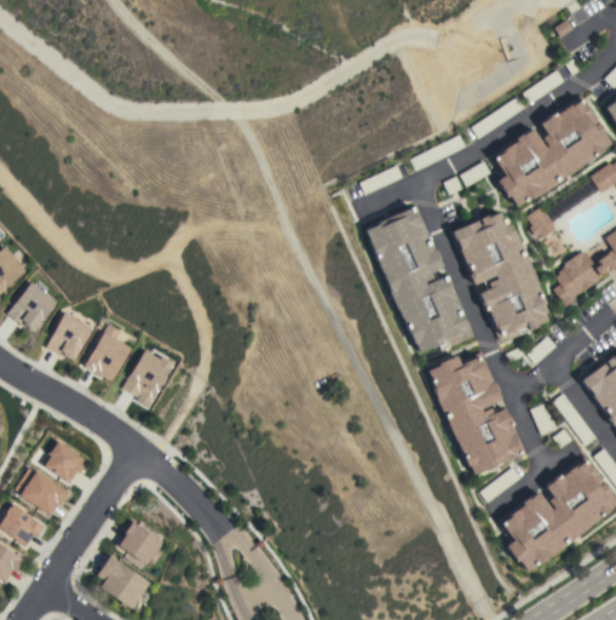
[(615,89),(605,79),(615,68),(615,89)]
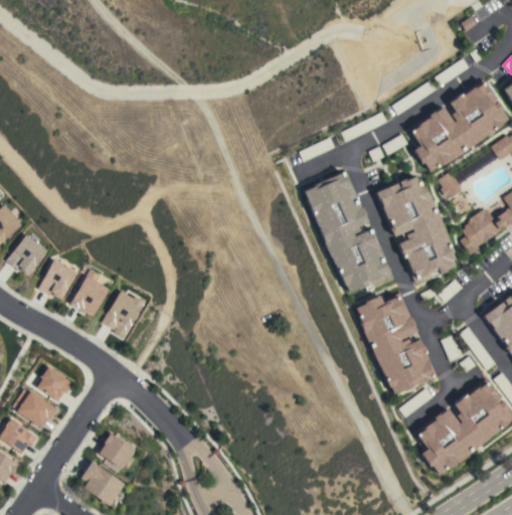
[(464,57),(470,67),(442,87),(435,77),(464,57)]
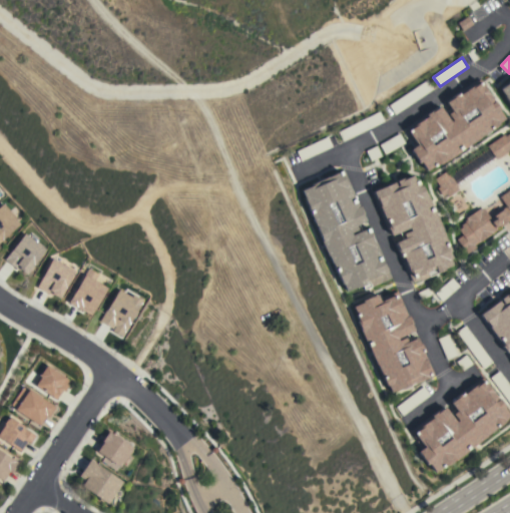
[(429,80),(436,89),(398,114),(392,105),(429,80)]
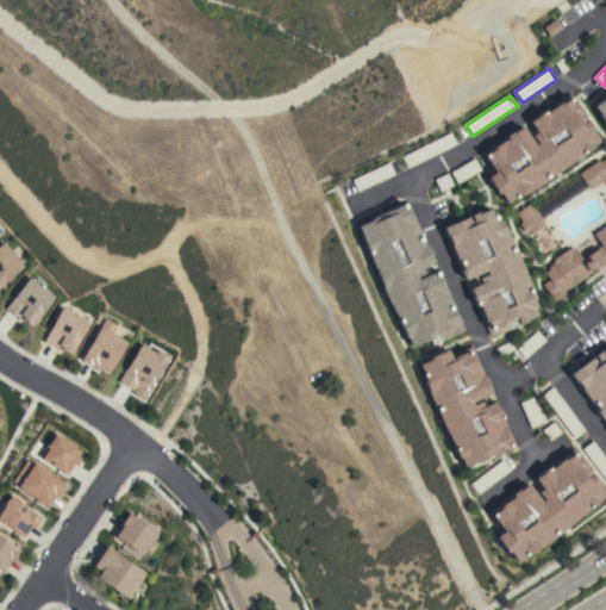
[(503,193),(501,193),(491,178),(497,174),(482,155),(518,131),(518,132),(526,128),(538,144),(541,143),(535,136),(539,132),(533,122),(541,117),(539,116),(548,110),(549,112),(566,101),(567,103),(572,100),(570,99),(574,98),(589,120),(591,120),(597,130),(595,131),(601,142),(594,147),(595,148),(572,163),(573,165),(554,178),(554,176),(550,179),(550,180),(535,191),(533,190),(525,195),(524,194),(510,204),(503,193)]
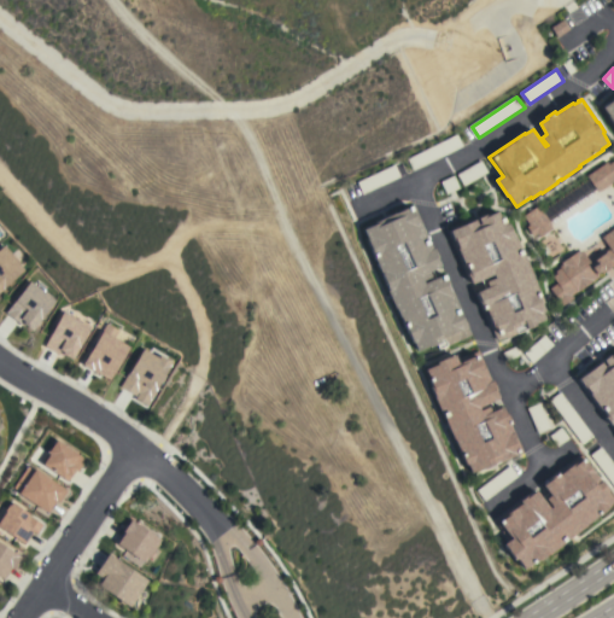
[(460,134),(466,146),(416,172),(410,159),(460,134)]
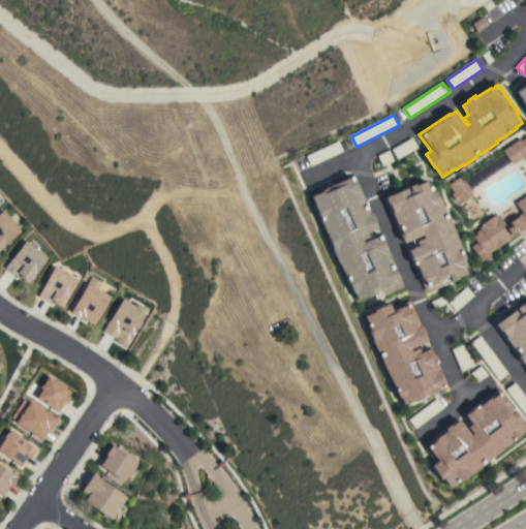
[(420,148),(400,159),(394,150),(414,137),(420,148)]
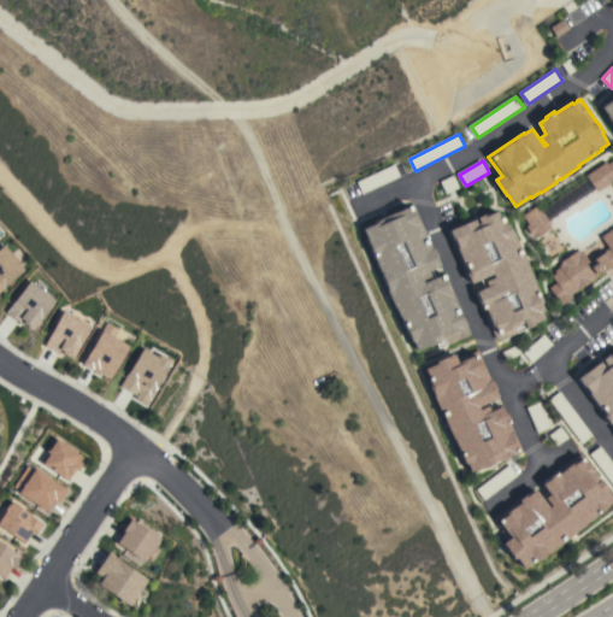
[(608,162),(609,164),(612,163),(612,182),(599,192),(588,176),(608,162)]
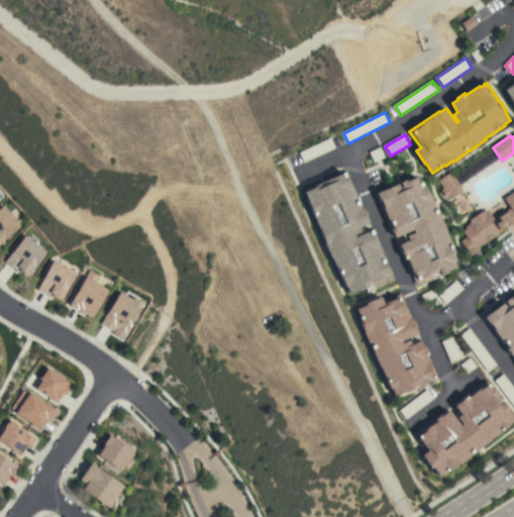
[(337,148),(306,163),(301,152),(332,138),(337,148)]
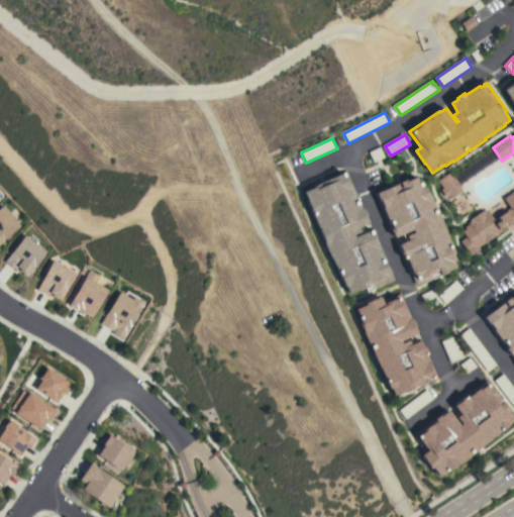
[(464,188),(463,189),(465,191),(453,198),(452,196),(451,197),(450,196),(448,198),(442,190),(445,188),(440,181),(452,172),(464,188)]
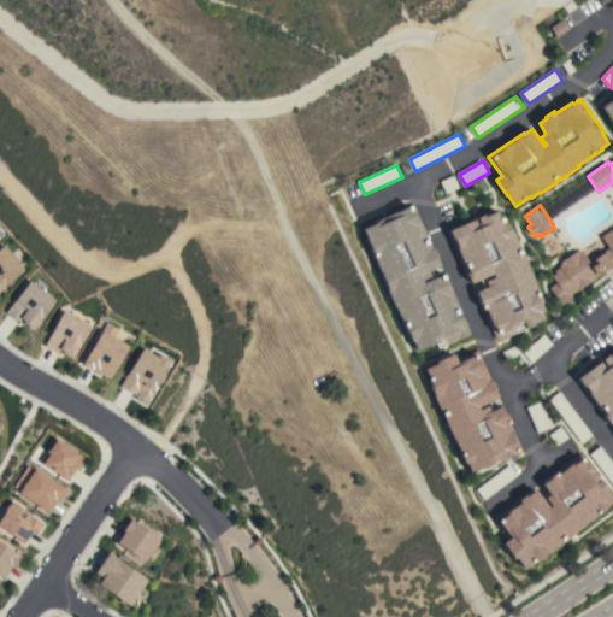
[(416,342),(414,342),(411,334),(399,307),(398,309),(389,291),(390,289),(384,274),(383,274),(371,247),(372,247),(369,239),(369,238),(365,229),(377,224),(376,223),(412,206),(416,215),(418,213),(434,250),(436,248),(440,258),(438,259),(442,266),(430,271),(432,276),(424,280),(426,283),(446,274),(451,285),(449,286),(453,292),(454,292),(473,334),(441,348),(438,344),(431,346),(431,345),(419,351),(416,342)]
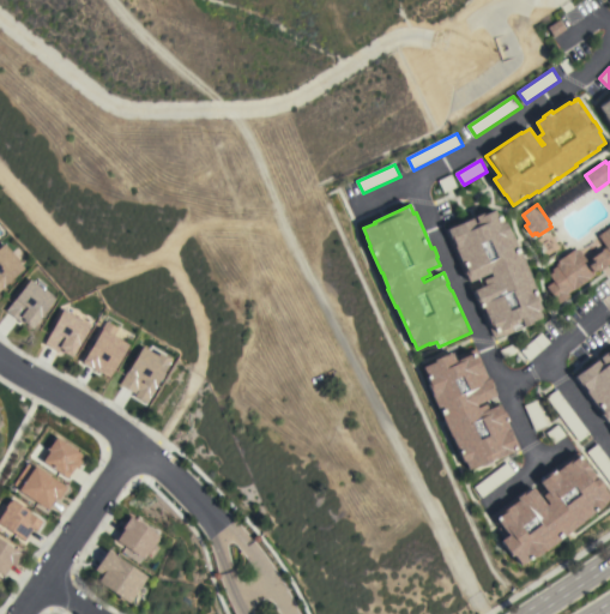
[(477,223),(479,222),(477,217),(485,214),(487,215),(496,211),(499,217),(502,216),(506,223),(507,222),(512,233),(513,232),(532,275),(531,275),(535,283),(542,301),(541,302),(543,309),(541,311),(543,317),(532,321),(533,324),(506,336),(506,335),(496,338),(483,307),(482,308),(478,299),(479,299),(476,290),(488,286),(485,280),(494,276),(493,274),(472,282),(448,230),(475,218),(477,223)]
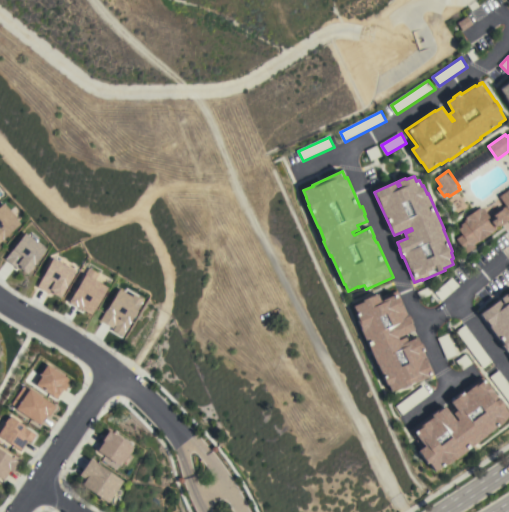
[(508,222),(501,227),(499,225),(497,227),(498,229),(494,232),(494,233),(481,242),(480,241),(476,245),(478,247),(468,254),(458,239),(464,235),(460,229),(463,227),(462,225),(467,222),(466,221),(468,219),(467,218),(481,208),(482,209),(484,208),(491,217),(495,214),(495,215),(502,210),(502,209),(507,206),(500,197),(508,190),(508,222)]
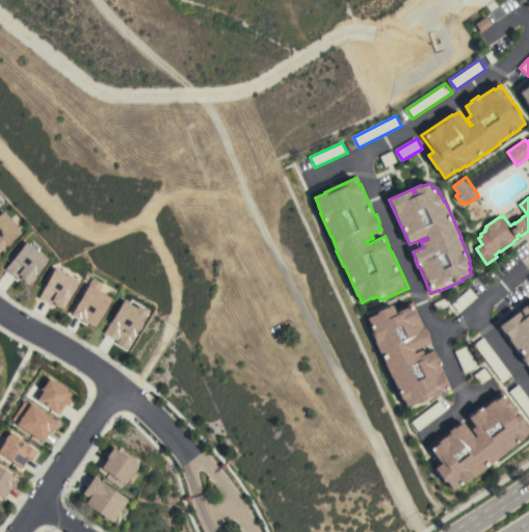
[(20,227),(19,228),(23,233),(0,253),(0,215),(5,211),(20,227)]
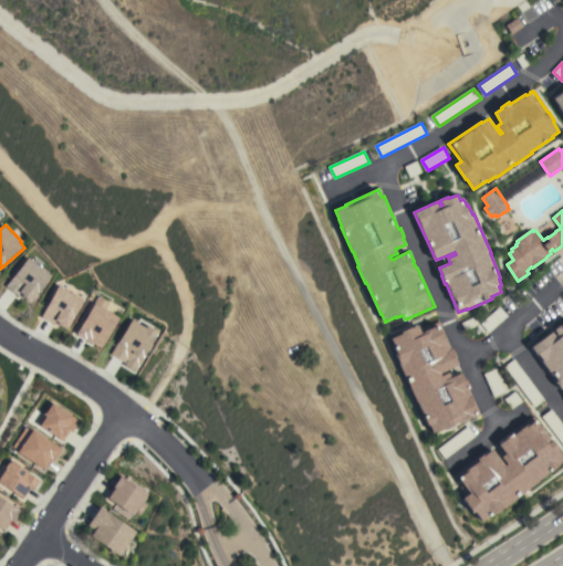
[(7,287),(31,305),(52,276),(28,259),(7,287)]
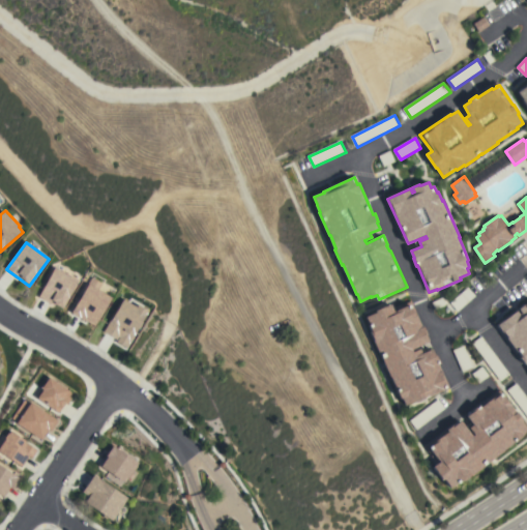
[(64,310),(79,280),(54,268),(39,298),(64,310)]
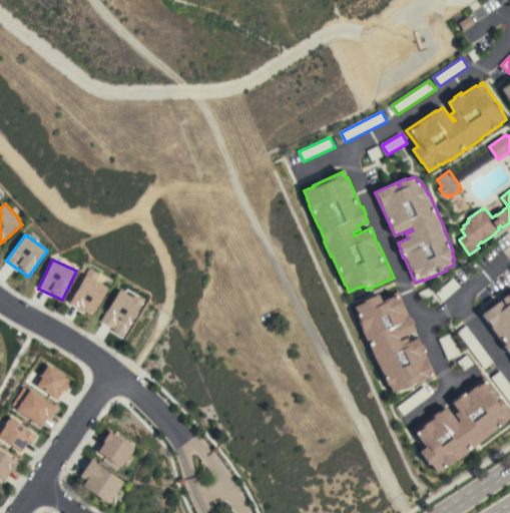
[(108,289),(95,282),(99,275),(89,269),(70,304),(93,317),(108,289)]
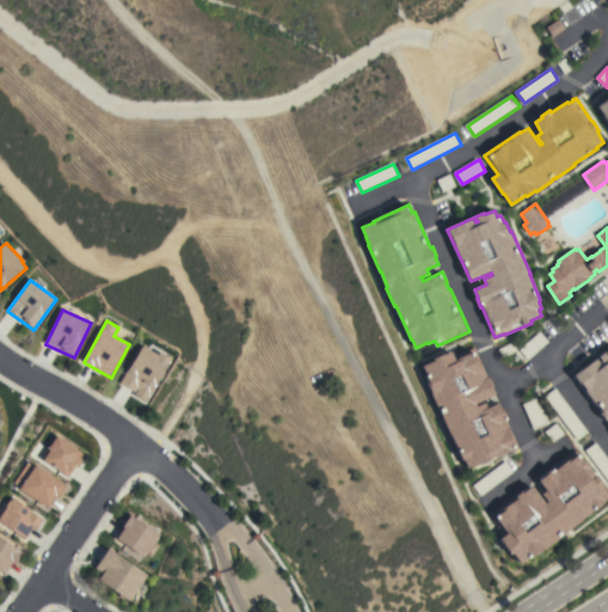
[(541,332),(551,342),(530,360),(521,350),(541,332)]
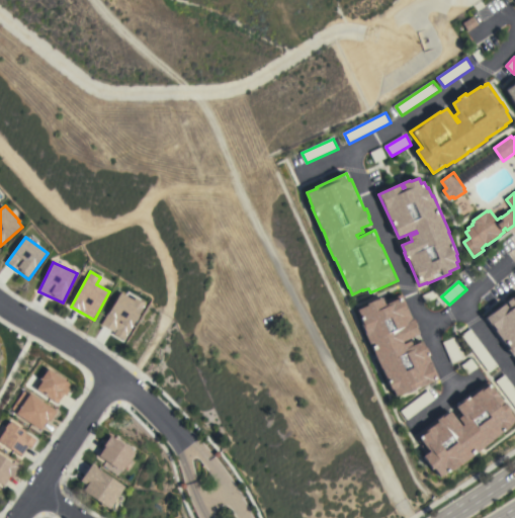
[(101,326),(125,340),(145,306),(121,291),(101,326)]
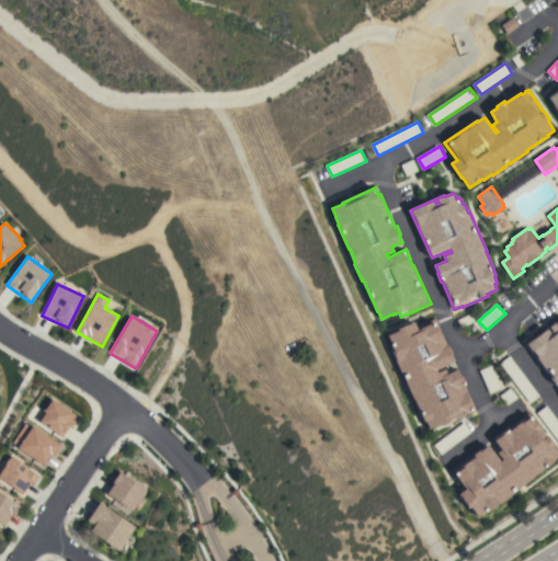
[(428,422),(425,422),(416,399),(414,399),(407,382),(408,382),(405,376),(403,377),(397,361),(394,352),(395,351),(388,335),(400,331),(399,329),(416,322),(418,328),(437,319),(448,346),(450,345),(453,354),(452,355),(455,362),(437,369),(439,373),(446,369),(448,375),(458,369),(462,377),(463,376),(478,410),(442,426),(441,424),(431,428),(428,422)]
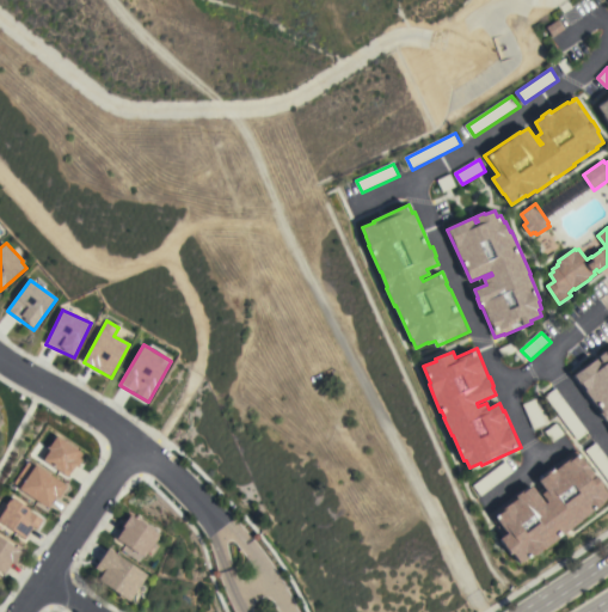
[(607,421),(601,412),(603,411),(599,405),(597,407),(585,391),(587,390),(582,383),(581,384),(575,375),(597,359),(600,363),(603,361),(600,357),(607,352),(607,421)]
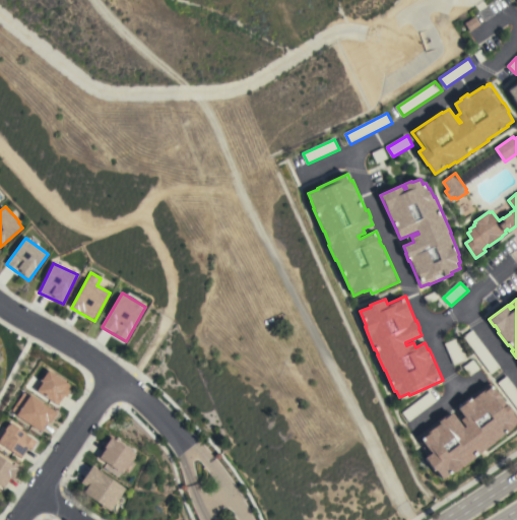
[(502,368),(493,374),(465,336),(473,330),(502,368)]
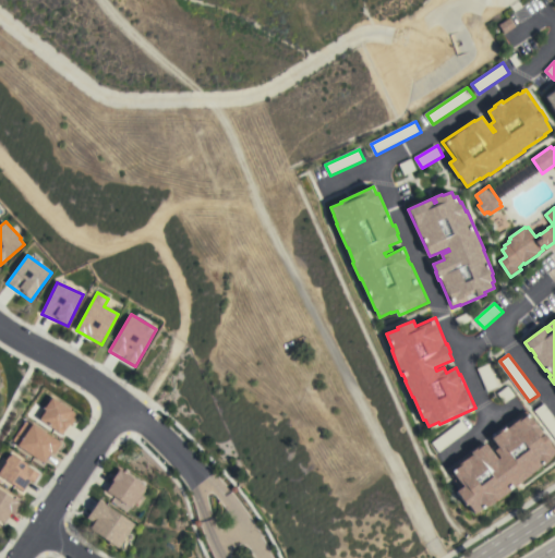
[(501,387),(489,391),(479,368),(490,364),(501,387)]
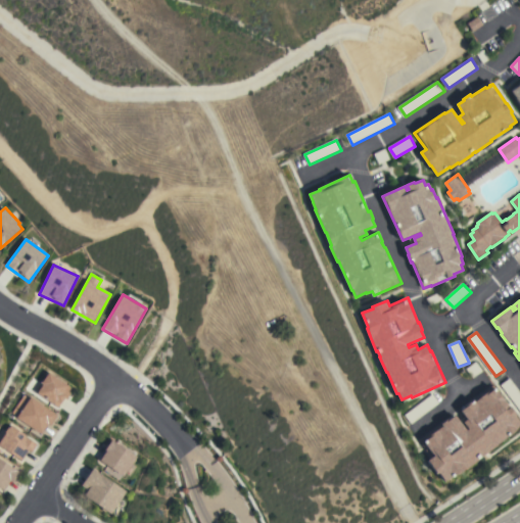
[(73,387),(69,391),(72,393),(67,399),(65,398),(59,408),(37,392),(43,383),(50,373),(73,387)]
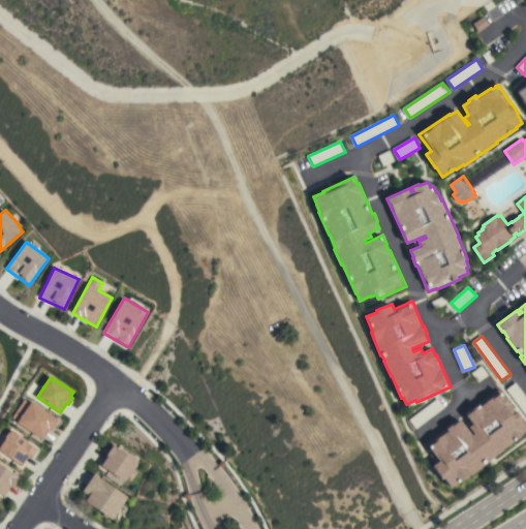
[(525,413),(508,390),(517,382),(525,394),(525,413)]
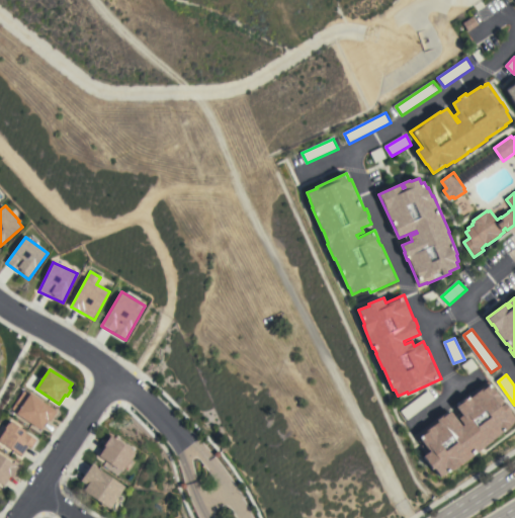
[(435,468),(434,469),(424,456),(429,453),(417,437),(445,415),(446,416),(451,412),(462,426),(464,425),(460,419),(464,416),(457,407),(463,403),(462,402),(491,381),(495,386),(494,387),(506,404),(506,403),(512,411),(511,412),(514,416),(514,423),(511,425),(512,426),(504,432),(493,440),(494,441),(461,465),(461,464),(454,469),(453,468),(448,472),(448,471),(441,477),(435,468)]
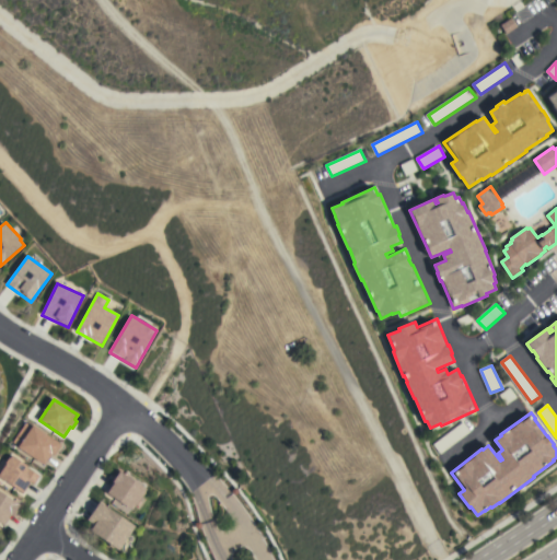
[(465,422),(473,431),(442,454),(434,445),(465,422)]
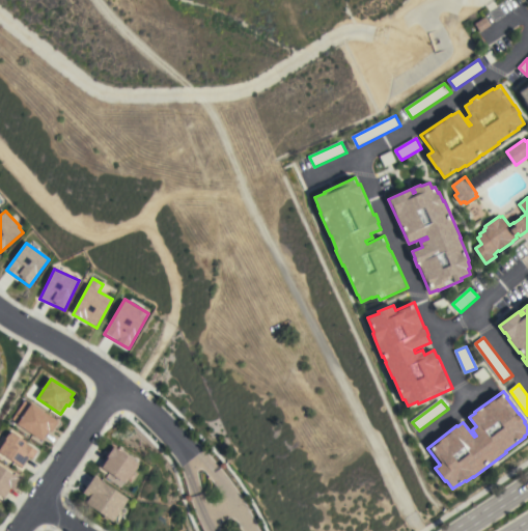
[(59,421),(52,431),(50,430),(43,441),(19,424),(20,423),(15,419),(26,401),(32,404),(33,403),(59,421)]
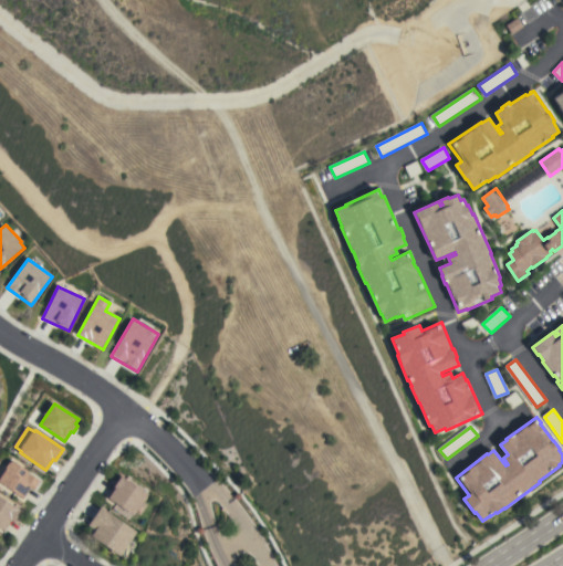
[(0,481),(8,469),(8,468),(11,462),(12,463),(13,460),(29,471),(29,472),(41,481),(35,489),(32,486),(24,499),(0,481)]
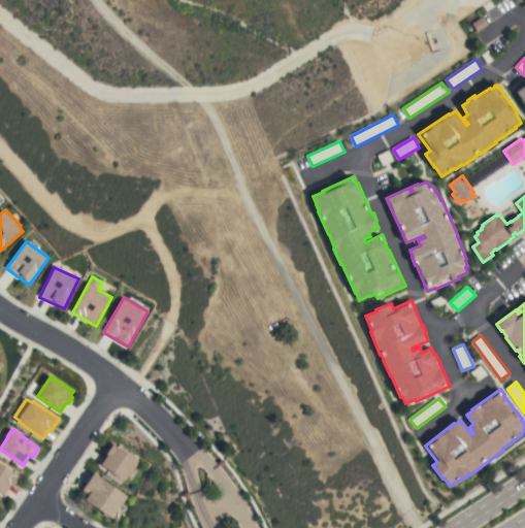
[(139,461),(137,464),(138,464),(133,471),(132,471),(126,481),(102,465),(108,455),(106,454),(109,448),(111,449),(115,444),(139,461)]
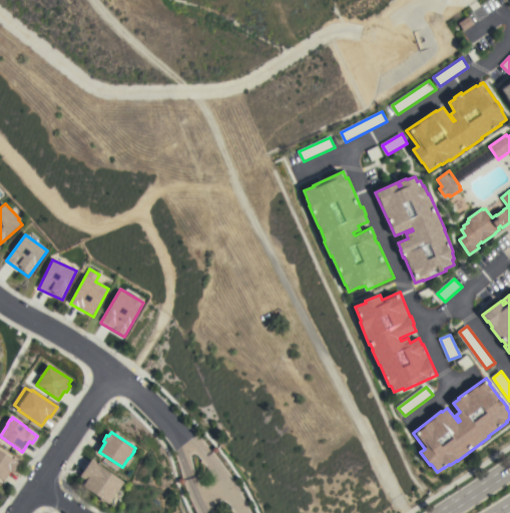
[(0,477),(0,449),(18,462),(18,461),(20,462),(16,467),(18,468),(14,473),(12,472),(5,481),(0,477)]
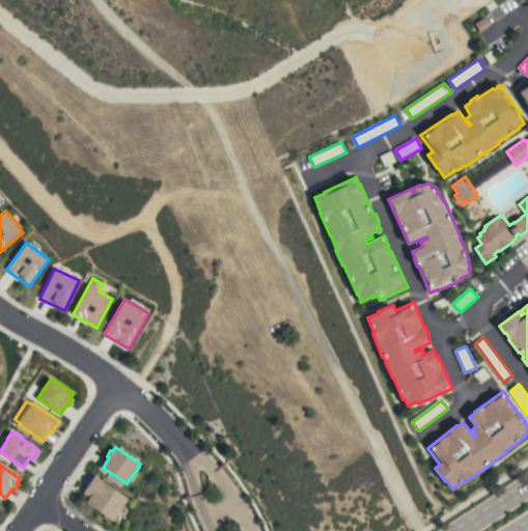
[(130,499),(114,522),(85,502),(89,496),(85,493),(96,476),(130,499)]
